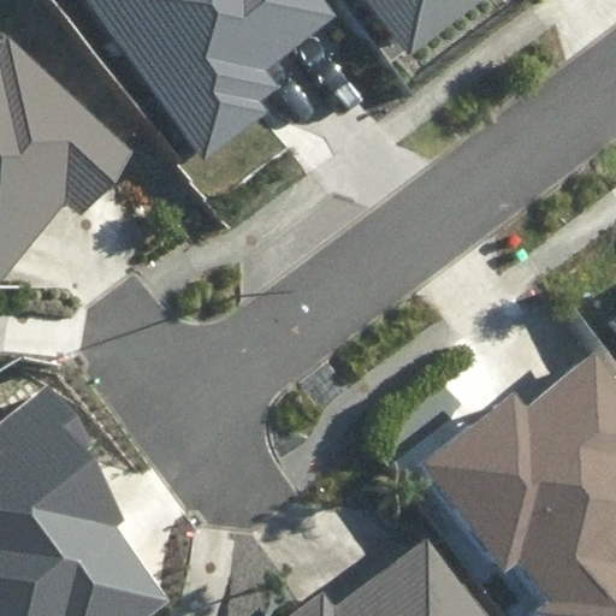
[(84,0),(208,160),(276,108),(267,98),(283,86),(268,67),(338,13),(327,0),(84,0)]
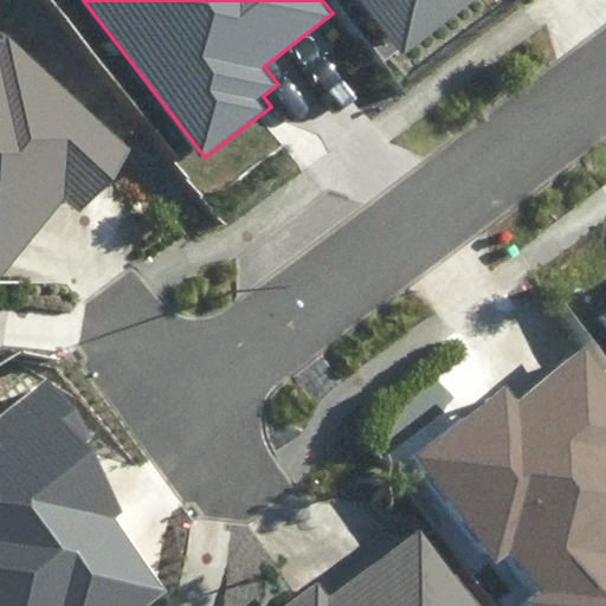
[(360,0),(404,53),(470,0),(360,0)]
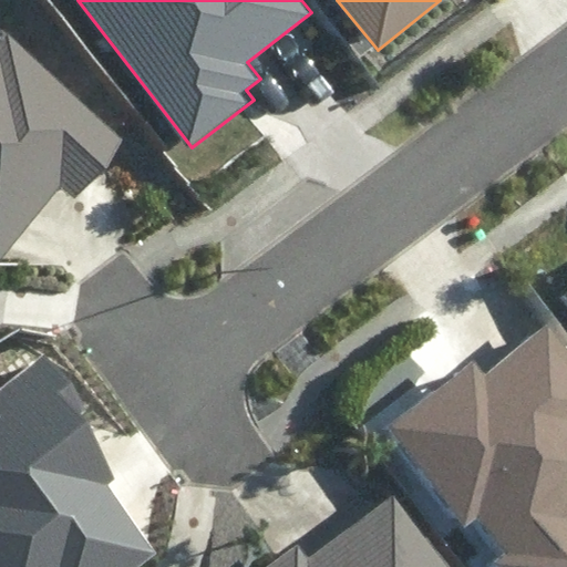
[(9,35),(0,44),(0,257),(61,188),(75,202),(130,138),(9,35)]
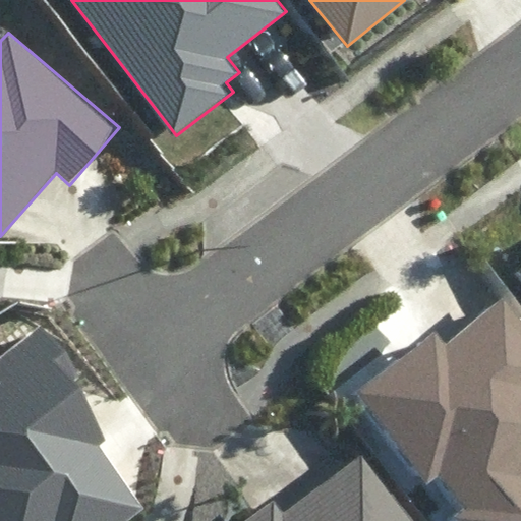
[(520,520),(520,330),(497,301),(440,349),(427,334),(352,397),(422,480),(432,471),(462,507),(449,519),(450,520),(520,520)]
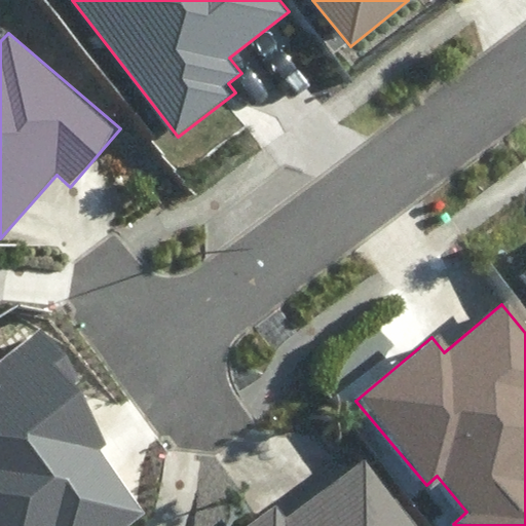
[(73,375),(42,333),(0,365),(0,525),(130,525),(151,512),(104,449),(112,442),(66,380),(73,375)]
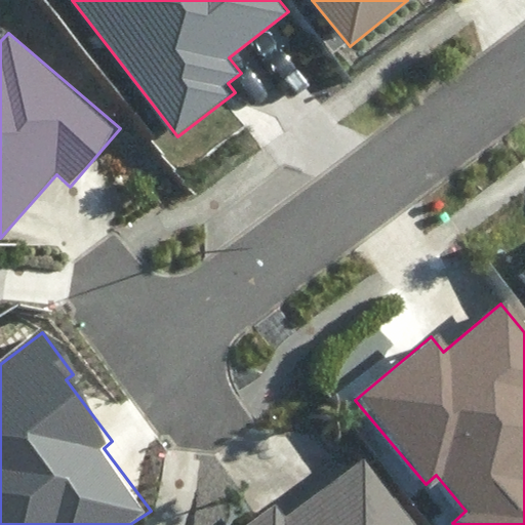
[(244,524),(417,524),(364,455),(287,515),(276,500),(244,524)]
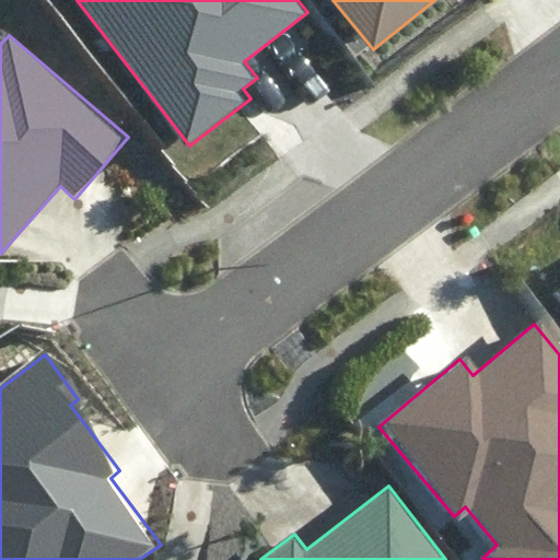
All buildings are outlined.
